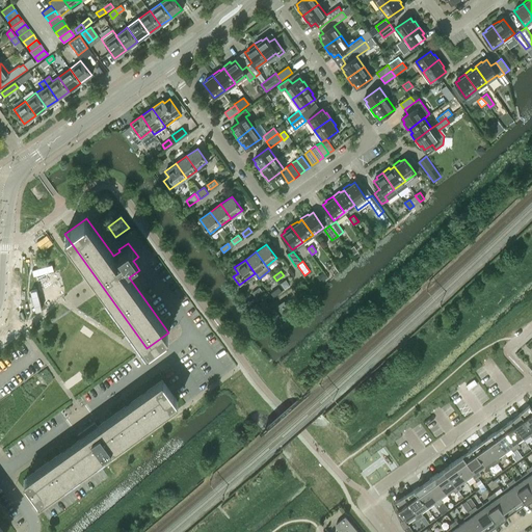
[(284,289),(290,285),(286,280),(280,284),(284,289)]
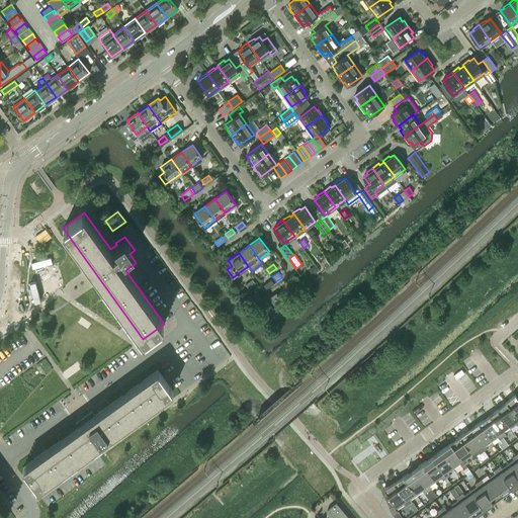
[(245,284),(248,288),(255,283),(252,279),(245,284)]
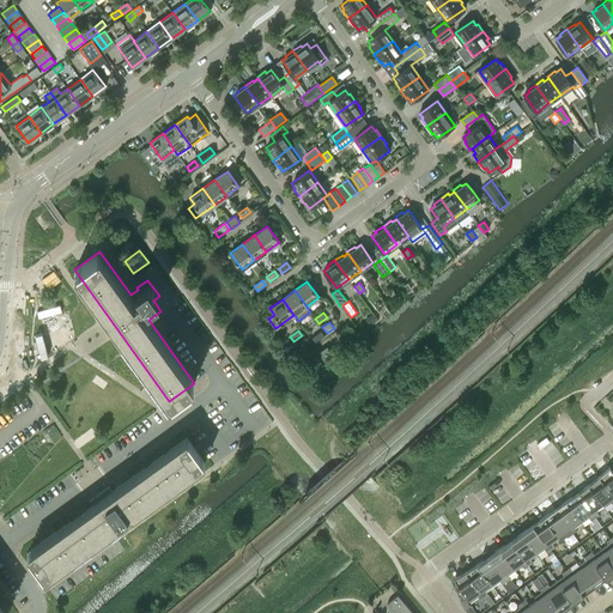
[(315,343),(325,337),(321,331),(311,338),(315,343)]
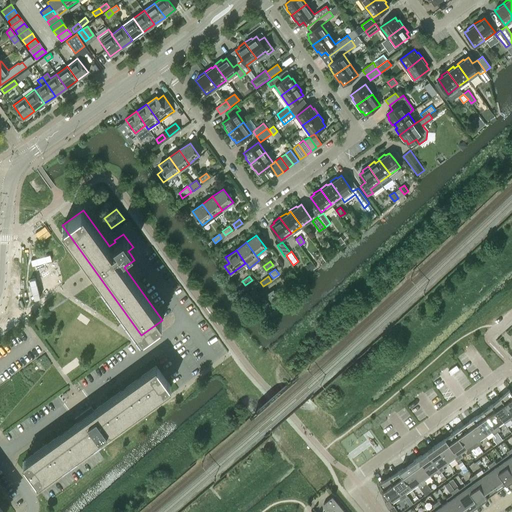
[(273,289),(265,294),(275,307),(282,302),(273,289)]
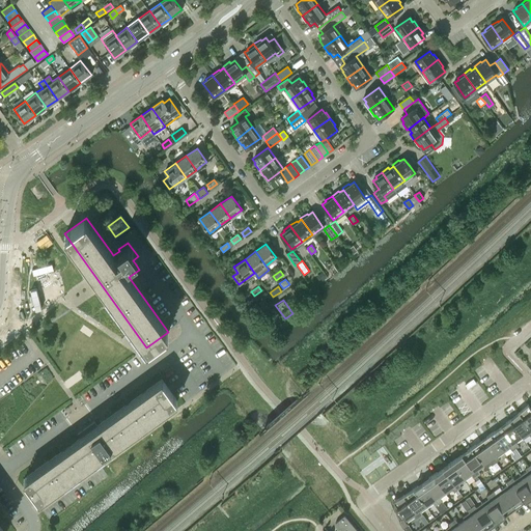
[(23,478),(39,500),(177,400),(162,379),(96,425),(94,421),(90,424),(78,434),(80,437),(23,478)]
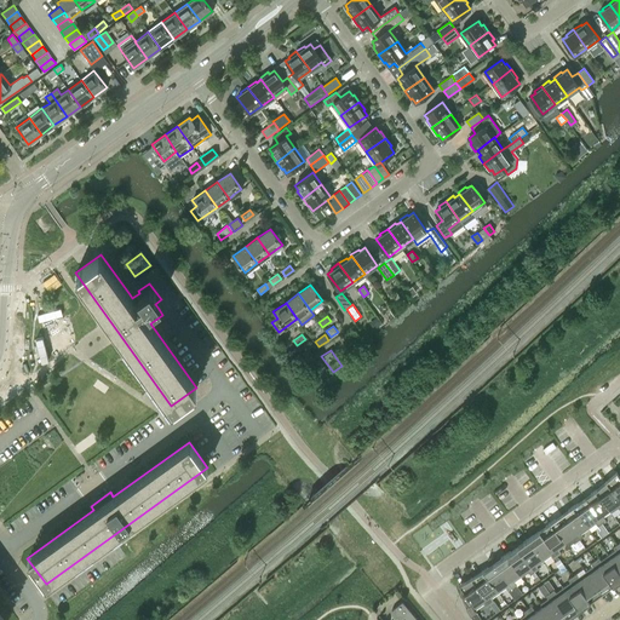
[(556,447),(552,442),(543,449),(546,454),(556,447)]
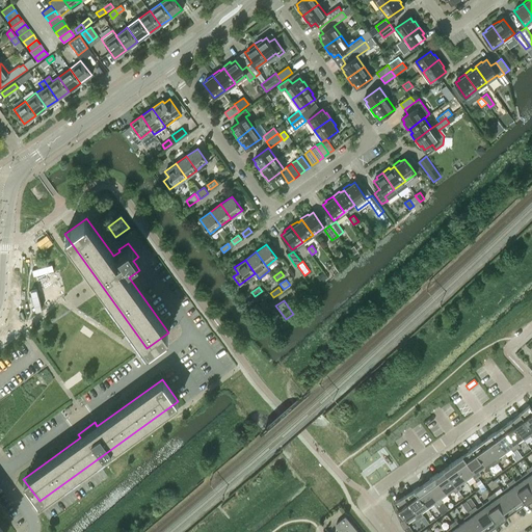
[(520,414),(531,430),(531,409),(530,406),(520,414)]
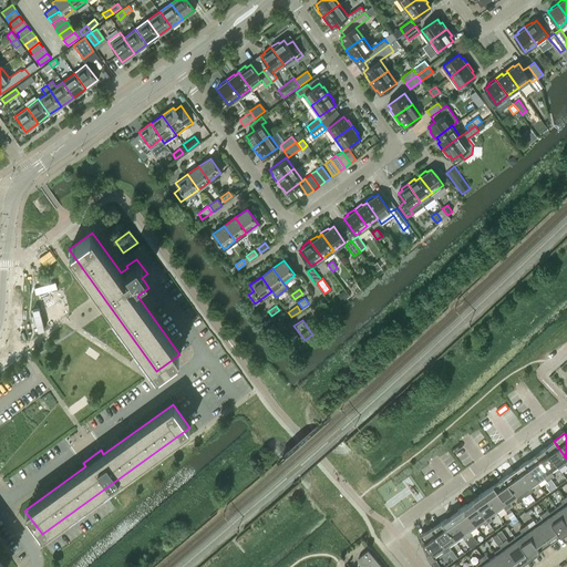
[(566,466),(566,465),(566,459),(554,441),(544,449),(556,465),(556,466),(558,468),(565,464),(566,466)]
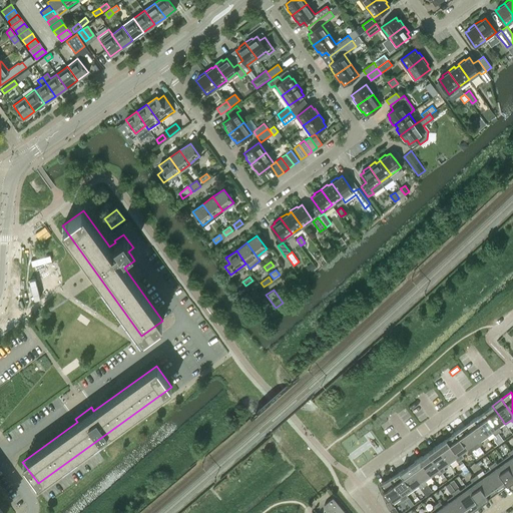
[(503,421),(492,406),(483,412),(497,433),(501,431),(497,426),(503,422),(503,421)]
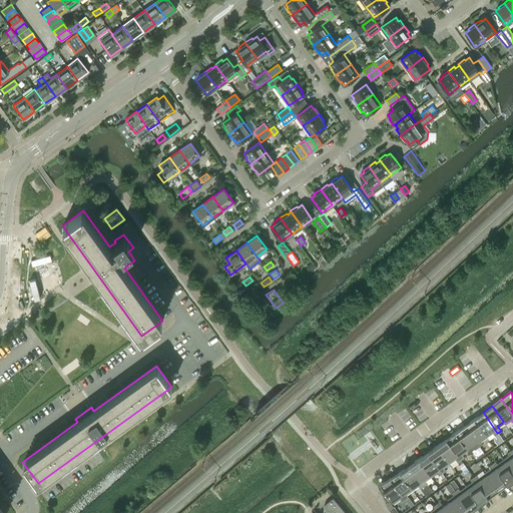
[(497,433),(483,412),(473,419),(486,437),(492,433),(494,435),(497,433)]
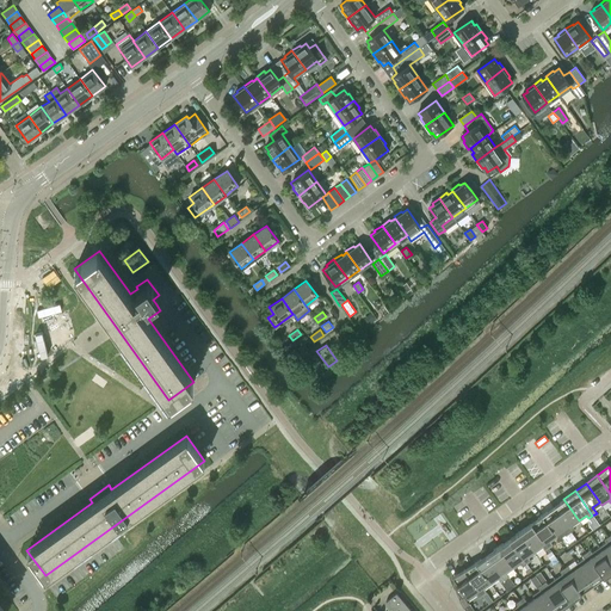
[(579,520),(563,499),(553,507),(571,531),(574,529),(573,525),(579,520)]
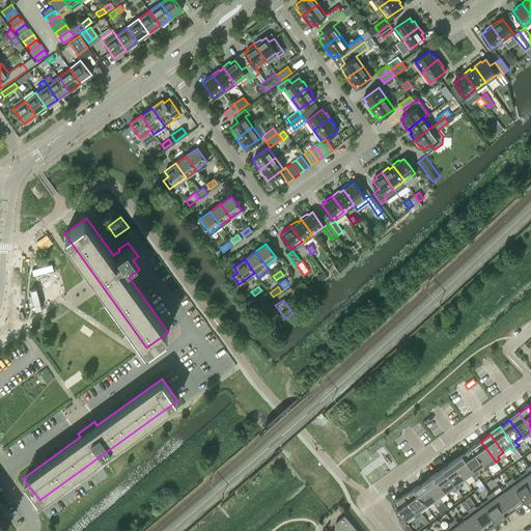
[(493,465),(496,462),(480,441),(471,447),(484,467),(484,466),(485,468),(492,464),(493,465)]
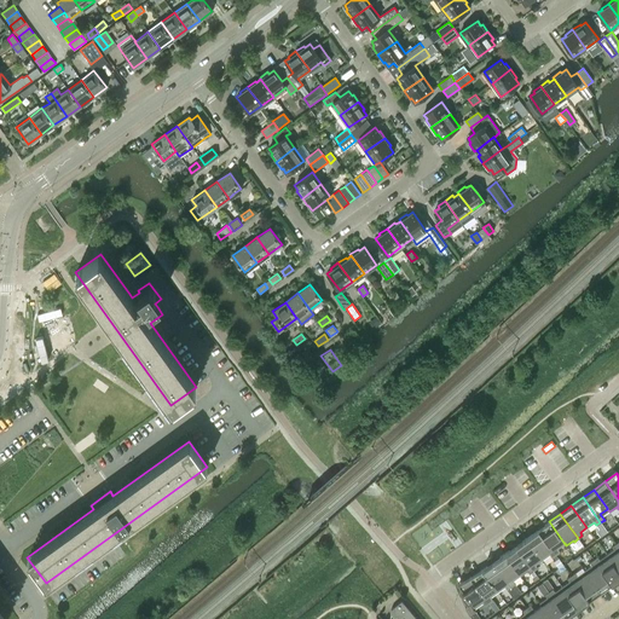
[(538,530),(555,555),(560,551),(557,549),(565,544),(549,521),(538,530)]
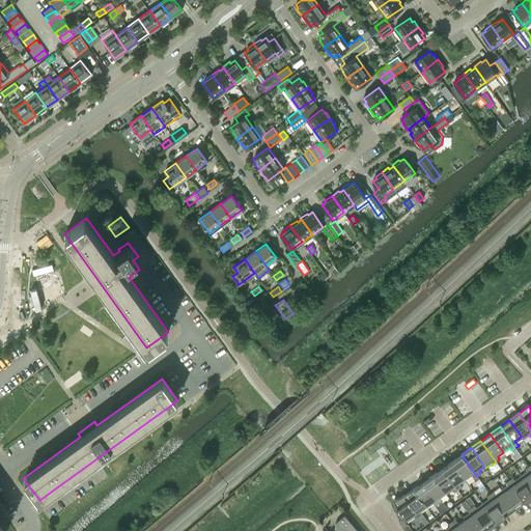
[(451,462),(465,480),(471,476),(473,478),(476,476),(462,454),(451,462)]
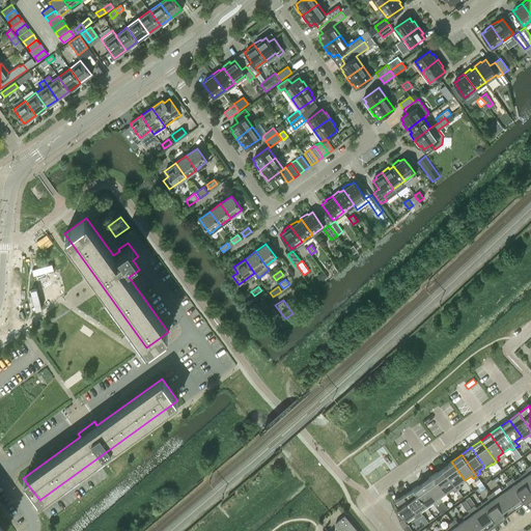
[(442,468),(457,490),(460,486),(459,484),(465,480),(451,462),(442,468)]
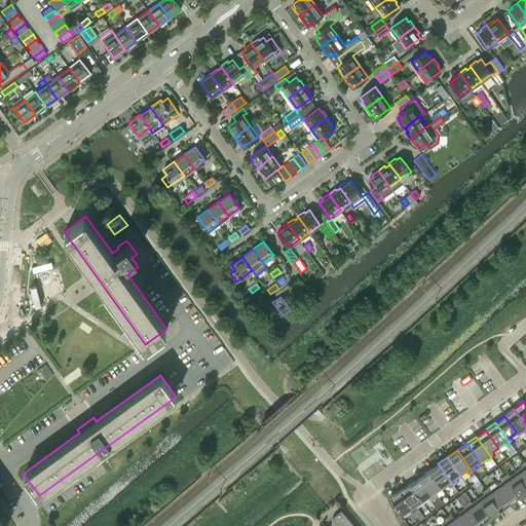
[(517,474),(525,486),(525,465),(523,461),(520,464),(521,466),(515,472),(517,474)]
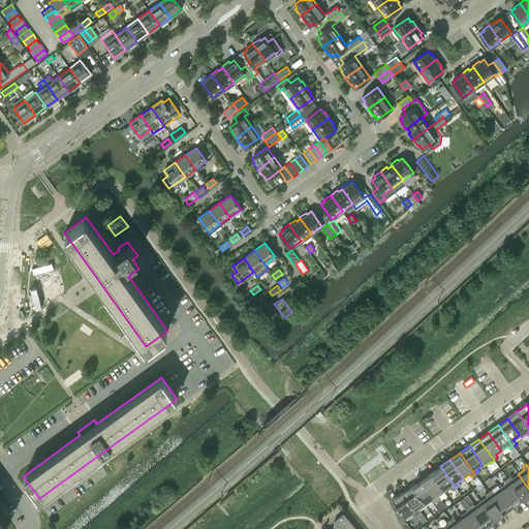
[(431,473),(444,492),(450,488),(452,490),(456,488),(440,466),(431,473)]
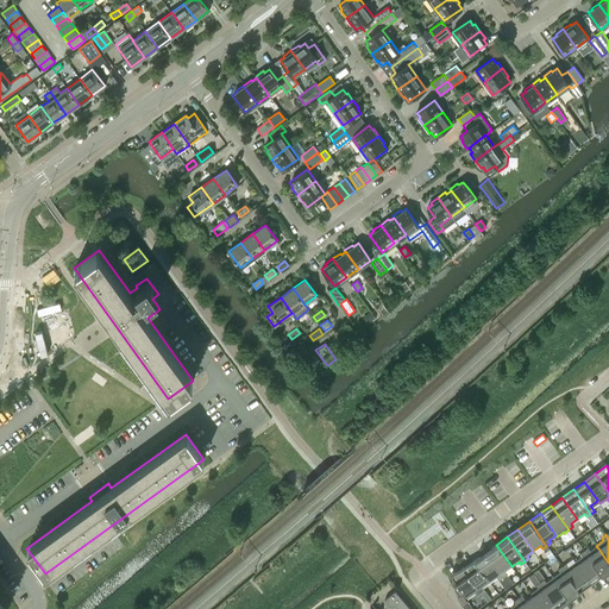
[(512,566),(496,545),(485,552),(508,585),(513,583),(504,572),(512,566)]
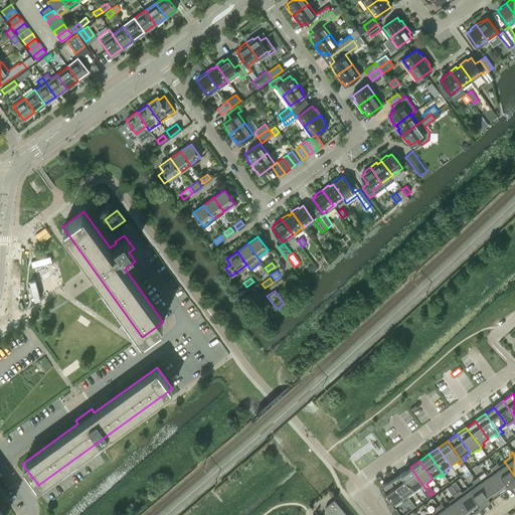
[(493,466),(508,486),(514,481),(514,476),(506,464),(500,468),(497,463),(493,466)]
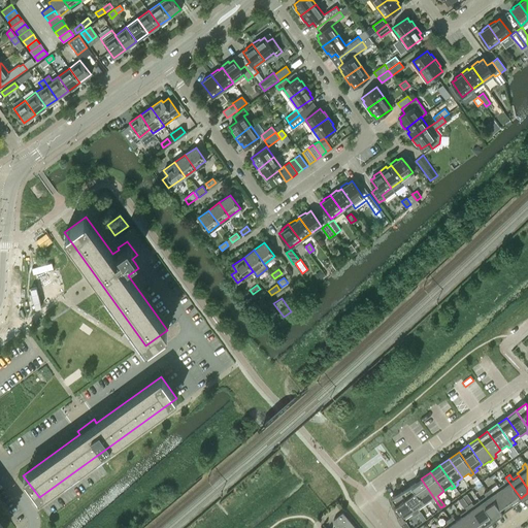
[(498,487),(512,505),(521,498),(505,477),(502,480),(504,483),(498,487)]
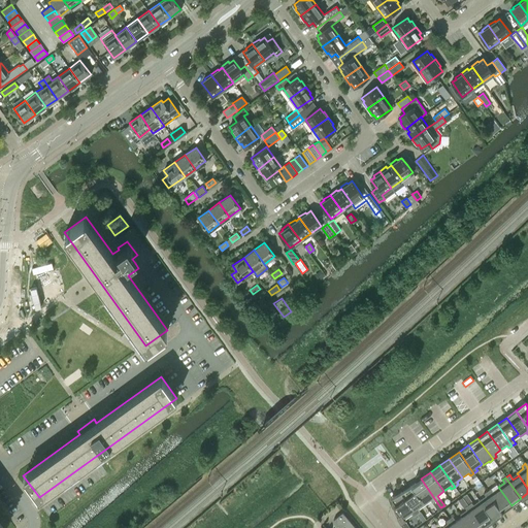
[(437,509),(440,507),(420,480),(410,486),(425,504),(430,500),(437,509)]
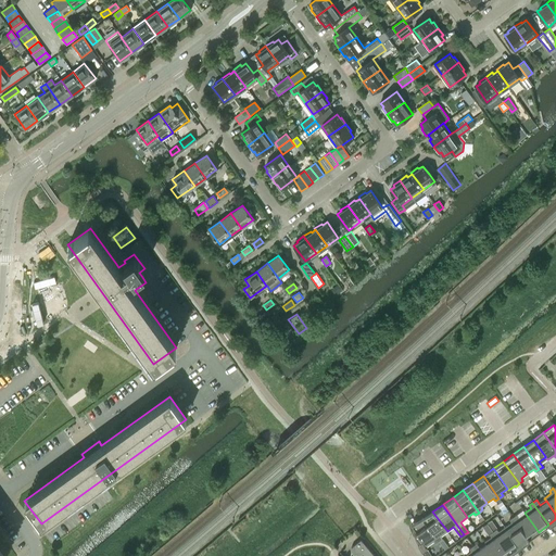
[(422,519),(439,541),(442,539),(440,536),(446,531),(432,512),(422,519)]
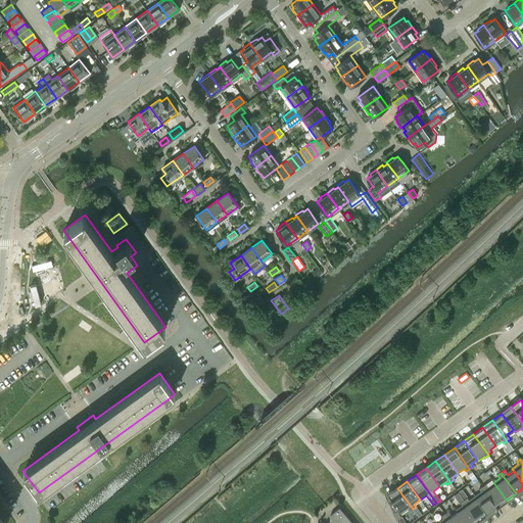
[(482,486),(497,507),(507,501),(493,482),(487,486),(485,483),(482,486)]
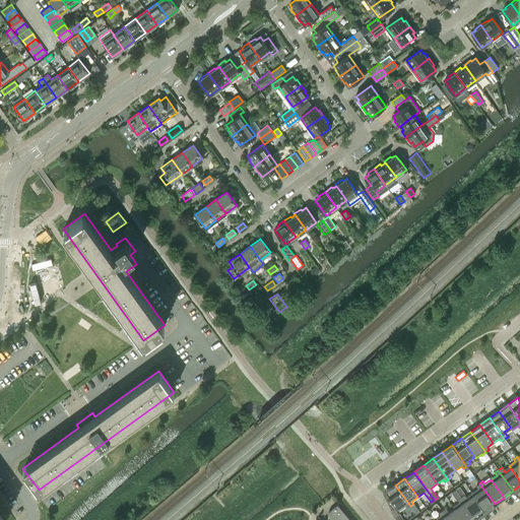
[(471,493),(484,511),(495,504),(479,483),(475,485),(477,489),(471,493)]
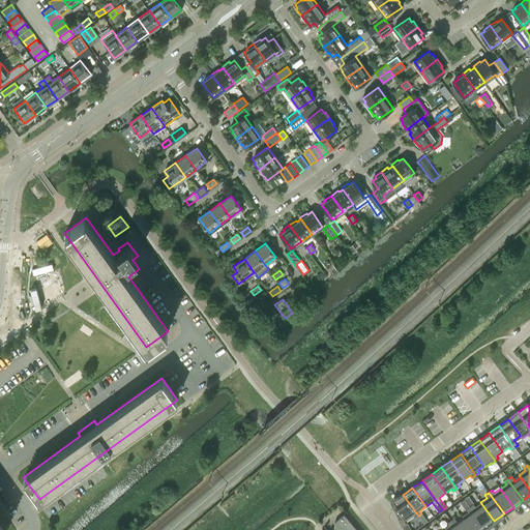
[(418,516),(403,495),(393,502),(396,506),(394,507),(400,516),(402,513),(406,521),(413,516),(414,519),(418,516)]
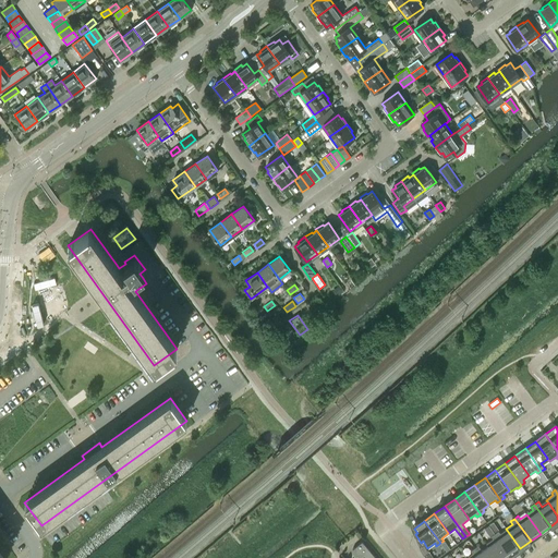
[(494,533),(510,556),(520,548),(506,529),(499,533),(498,531),(494,533)]
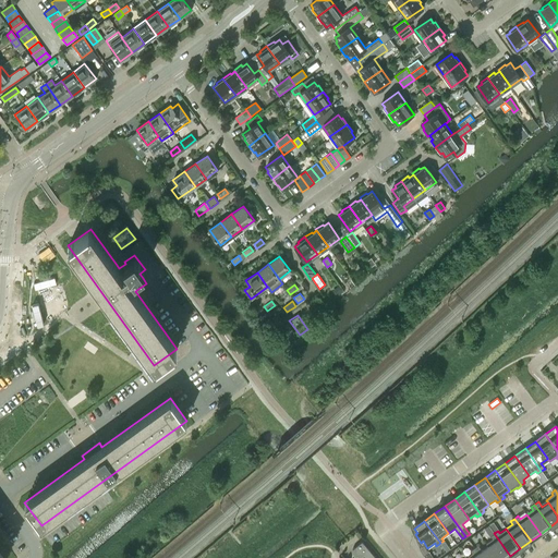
[(496,557),(506,557),(510,556),(494,533),(490,536),(493,538),(485,544),(487,546),(488,546),(496,557)]
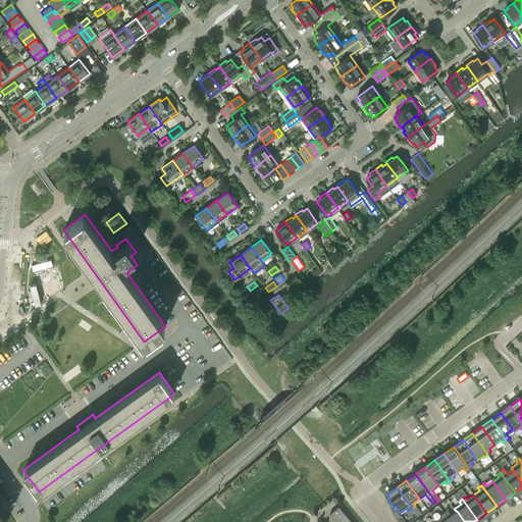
[(351,521),(338,506),(329,514),(335,521),(351,521)]
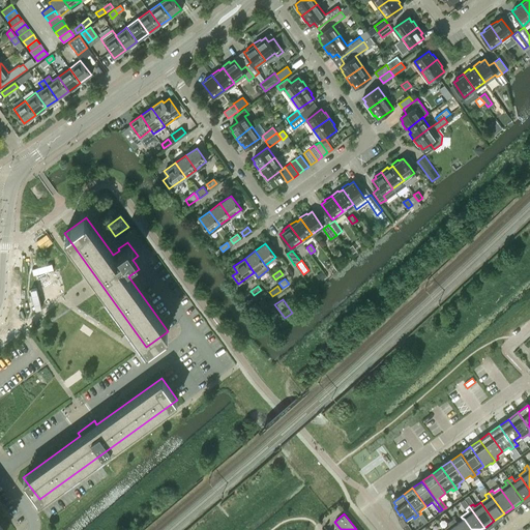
[(450,520),(457,529),(471,529),(464,519),(463,519),(458,523),(453,518),(450,520)]
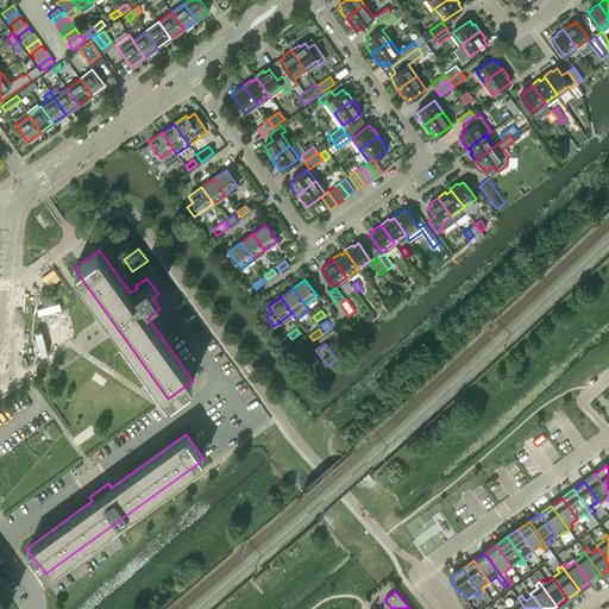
[(508,608),(525,608),(518,597),(513,601),(515,603),(508,608)]
